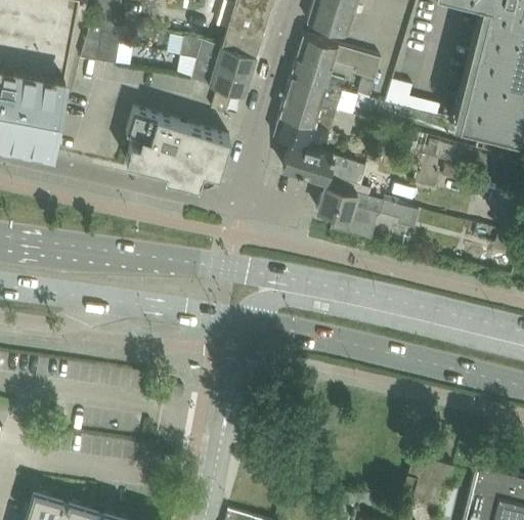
[(78,0),(0,0),(0,137),(51,147),(51,146),(64,78),(78,0)]
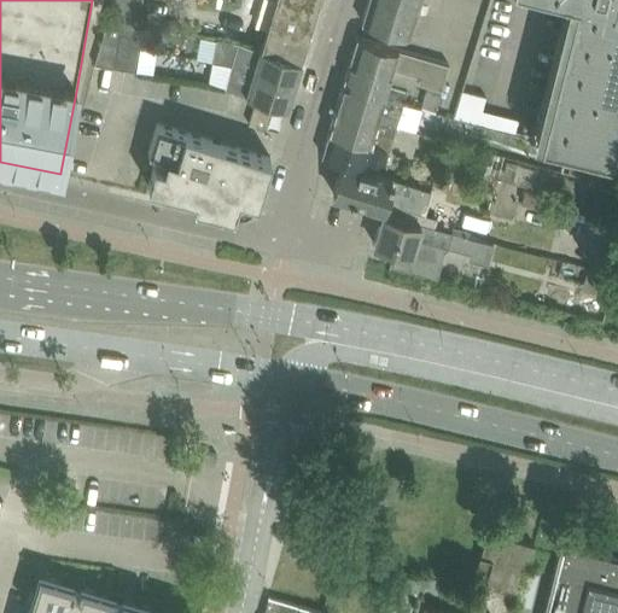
[(277,0),(274,7),(267,29),(264,39),(261,51),(301,64),(308,41),(314,19),(320,0),(277,0)]
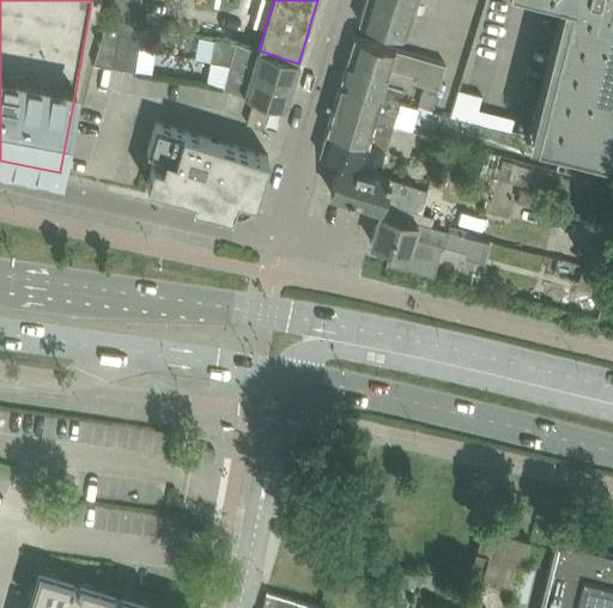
[(405,40),(416,0),(366,0),(359,25),(382,32),(395,37),(405,40)]
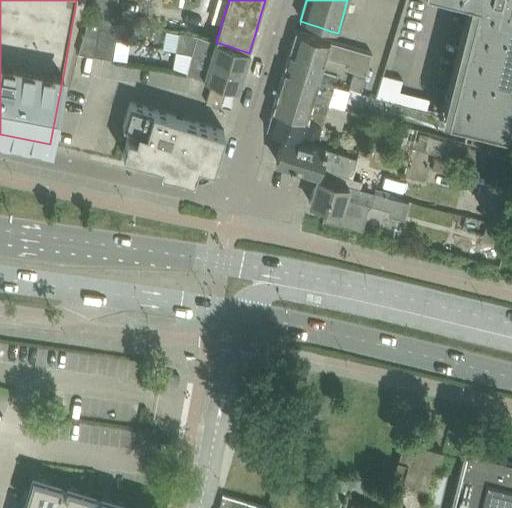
[(505,132),(507,123),(511,104),(511,0),(472,0),(476,1),(453,93),(447,91),(440,116),(505,132)]
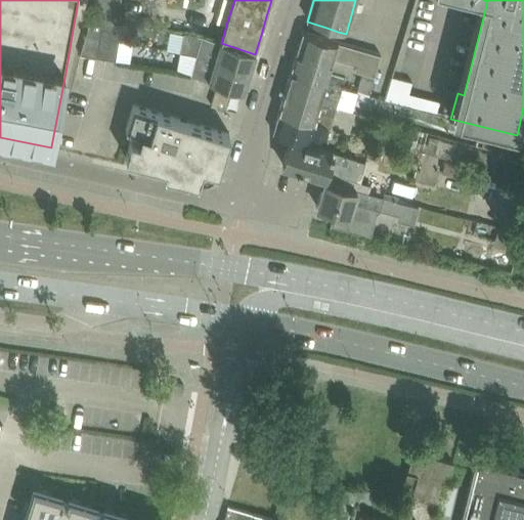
[(113,25),(91,22),(81,57),(88,58),(89,52),(98,53),(102,30),(112,32),(113,25)]
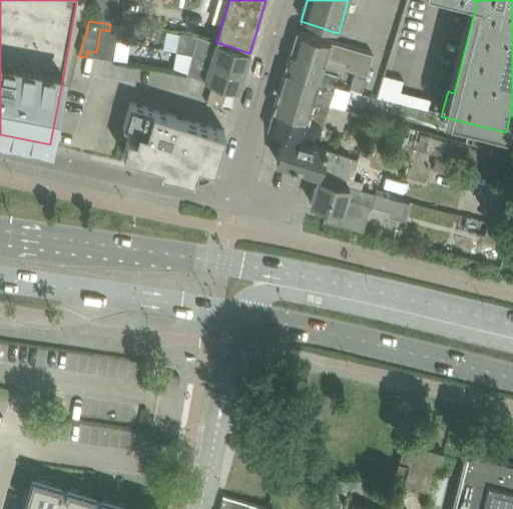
[(119,32),(109,31),(100,29),(96,52),(106,54),(105,60),(114,61),(119,32)]
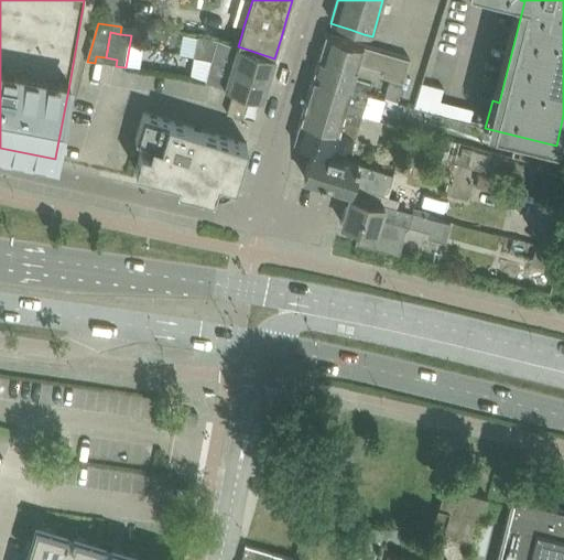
[(410,63),(347,44),(326,38),(320,58),(373,74),(375,70),(383,72),(381,78),(391,81),(403,84),(404,79),(410,63)]
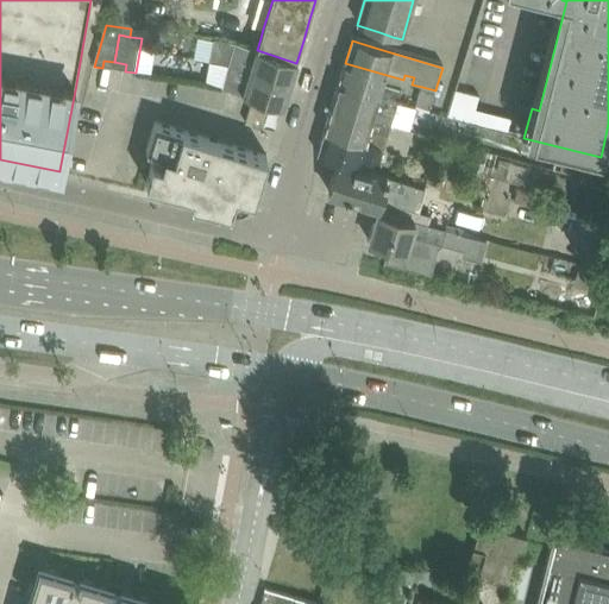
[(213,42),(209,62),(224,63),(230,65),(290,83),(297,63),(296,63),(257,50),(236,43),(213,42)]
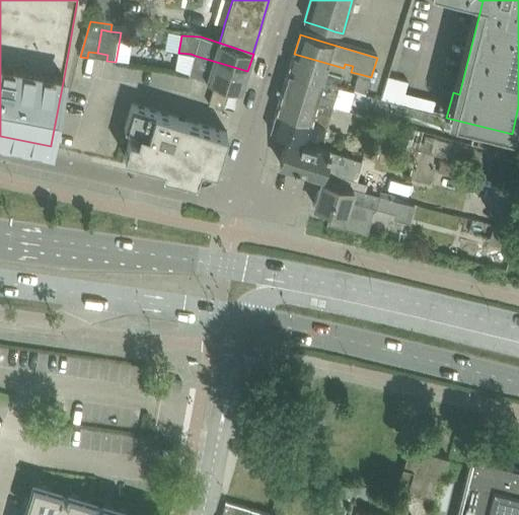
[(178,53),(175,72),(190,76),(189,77),(216,85),(230,89),(241,92),(247,71),(196,56),(191,54),(178,53)]
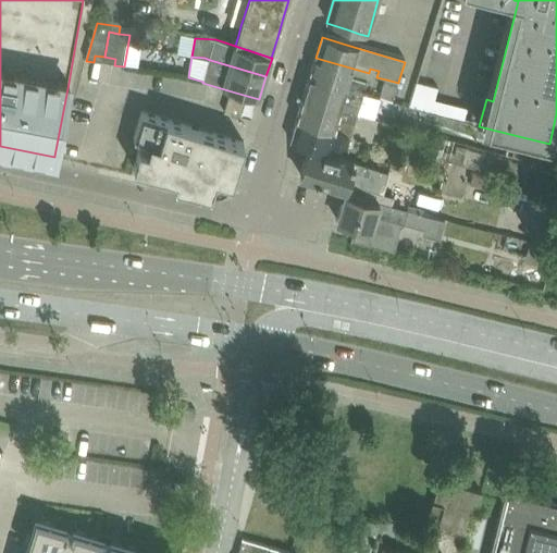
[(369,73),(316,58),(310,80),(363,95),(369,73)]
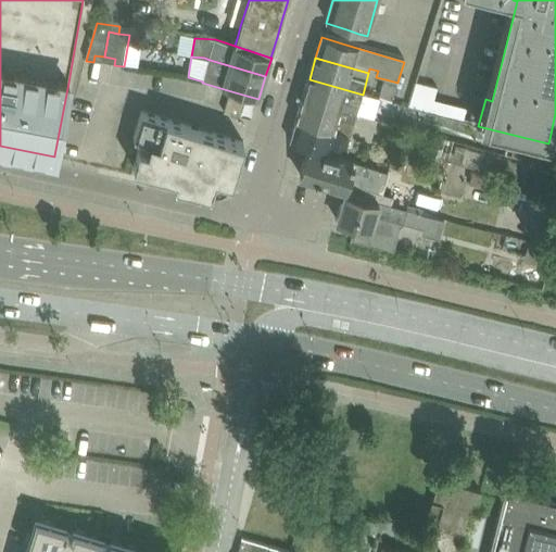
[(310,79),(303,100),(356,115),(357,115),(363,95),(310,79)]
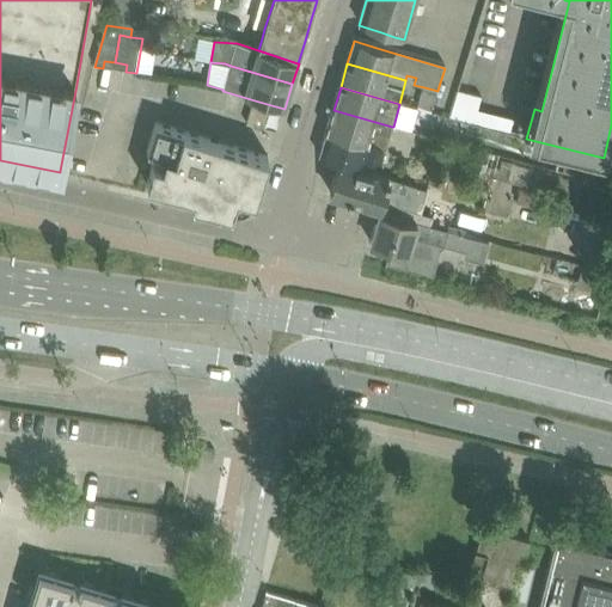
[(432,114),(432,110),(438,91),(424,87),(417,110),(432,114)]
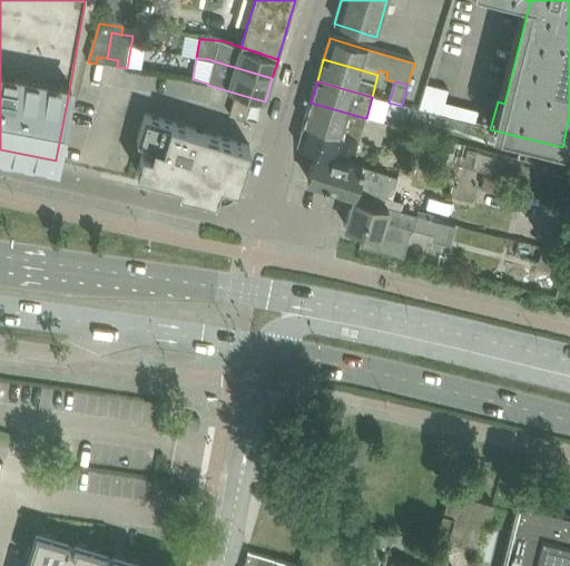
[(444,105),(448,90),(423,86),(418,111),(473,123),(475,110),(444,105)]
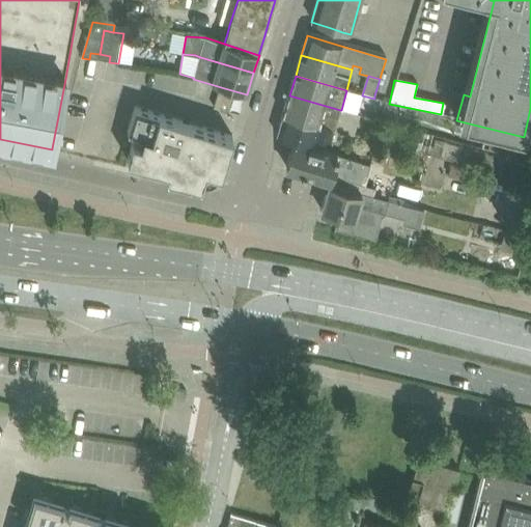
[(335,130),(340,110),(289,95),(283,115),(335,130)]
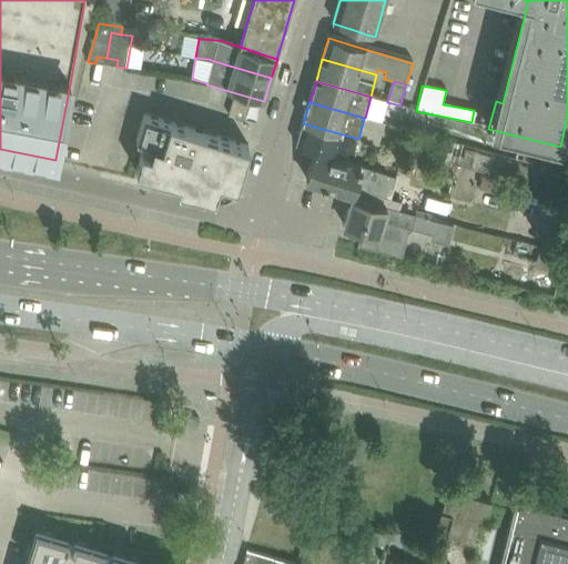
[(236,189),(249,148),(144,116),(137,142),(152,147),(150,153),(142,152),(137,173),(179,184),(178,191),(214,200),(215,195),(220,197),(223,197),(226,195),(230,193),(232,191),(234,188),(236,189)]
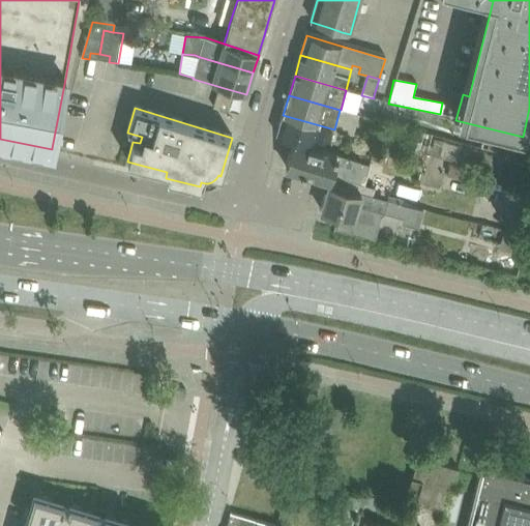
[(334,129),(283,115),(276,137),(294,142),(313,147),(315,139),(330,144),(333,130),(334,129)]
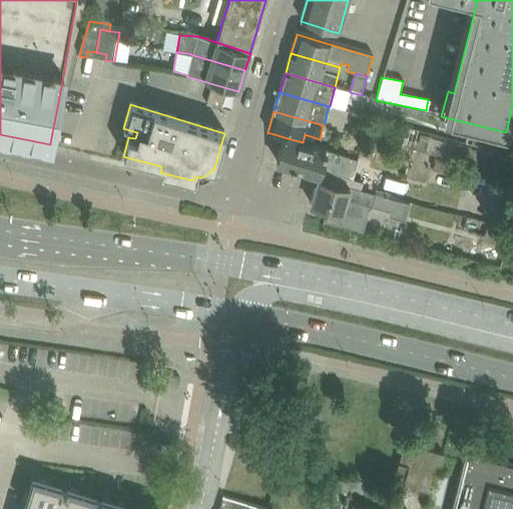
[(512,138),(491,132),(485,152),(510,159),(512,160),(512,138)]
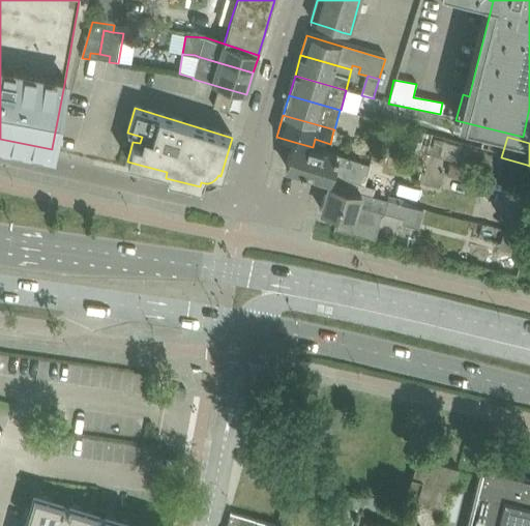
[(371,166),(347,158),(313,147),(294,142),(286,169),(328,182),(328,181),(362,192),(371,166)]
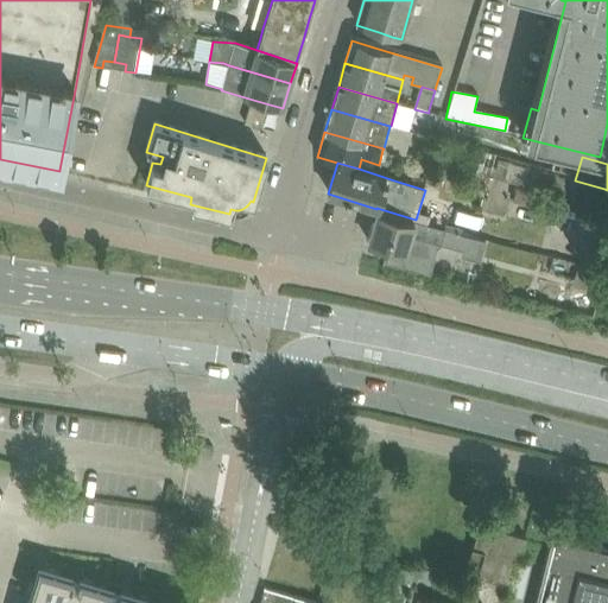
[(507,165),(502,183),(569,202),(599,210),(605,189),(575,181),(574,185),(507,165)]
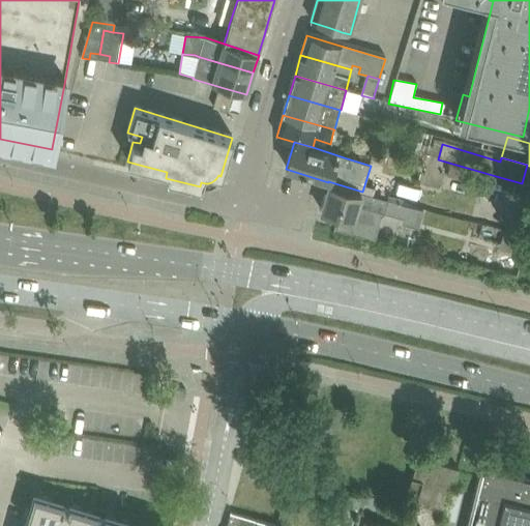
[(374,241),(381,213),(403,220),(407,207),(349,193),(328,186),(321,213),(340,217),(335,231),(374,241)]
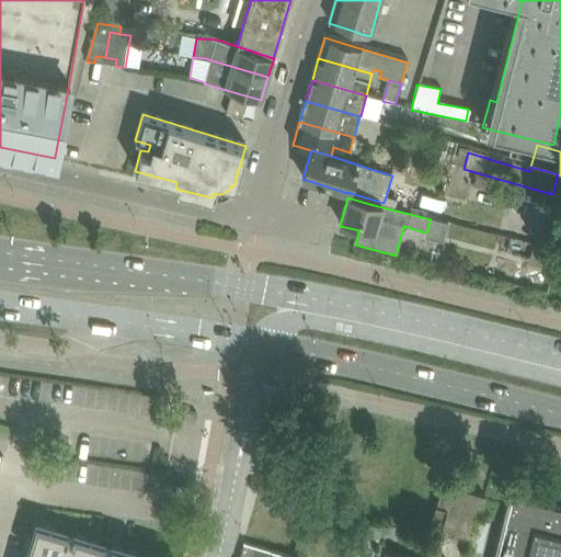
[(525,269),(521,284),(526,285),(542,290),(544,287),(547,275),(525,269)]
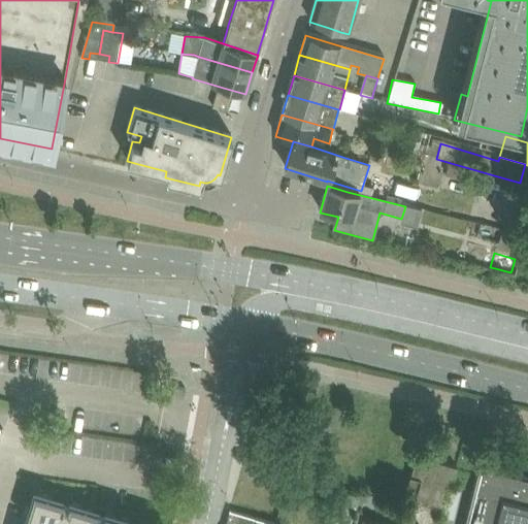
[(186,391),(175,389),(173,399),(184,401),(186,391)]
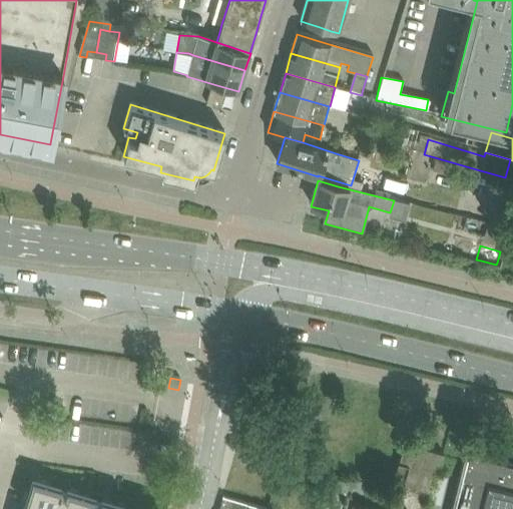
[(432,495),(444,456),(405,444),(394,483),(432,495)]
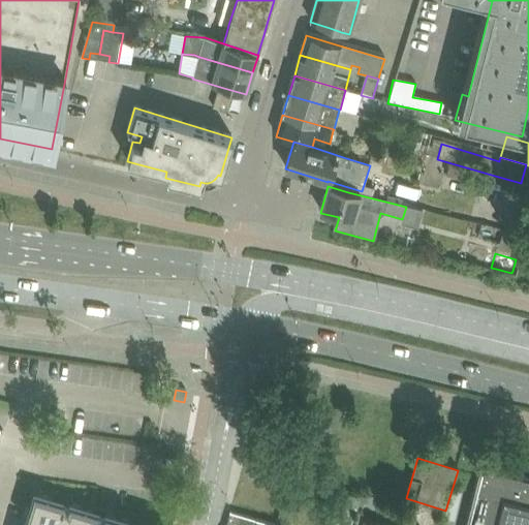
[(528,524),(528,482),(481,470),(481,469),(480,469),(466,524),(528,524)]
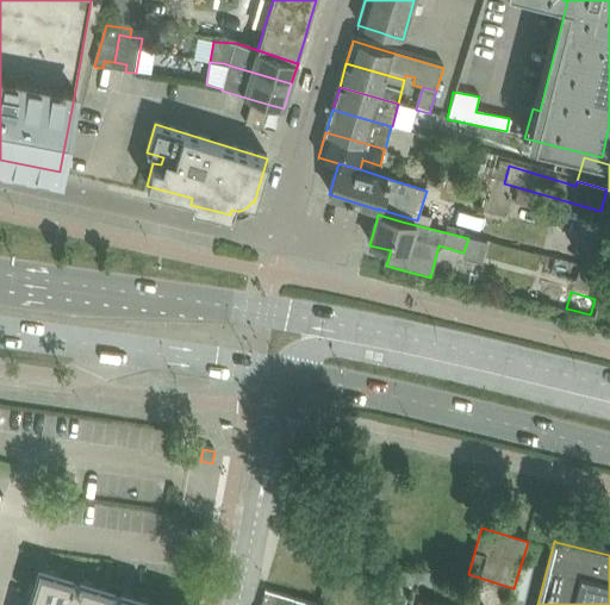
[(515,600),(524,603),(533,571),(523,568),(515,600)]
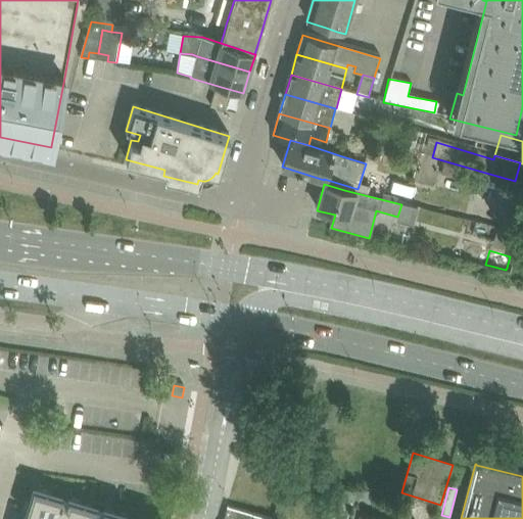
[(127,518),(103,511),(102,516),(96,515),(98,509),(68,500),(66,506),(61,504),(63,499),(33,489),(25,518),(127,518)]
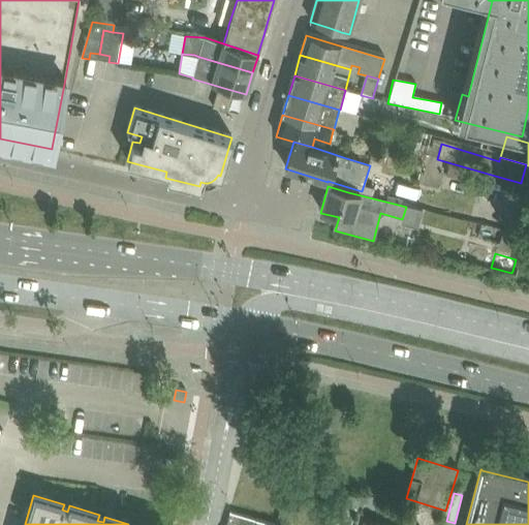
[(337,524),(353,524),(355,510),(377,511),(377,510),(383,510),(383,497),(343,496),(337,519),(337,524)]
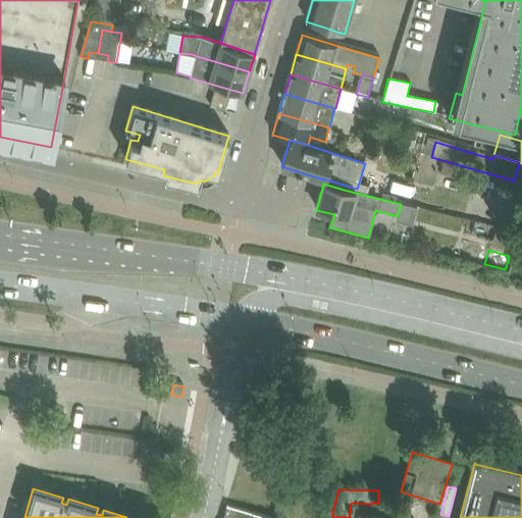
[(226,508),(224,517),(257,517),(226,508)]
